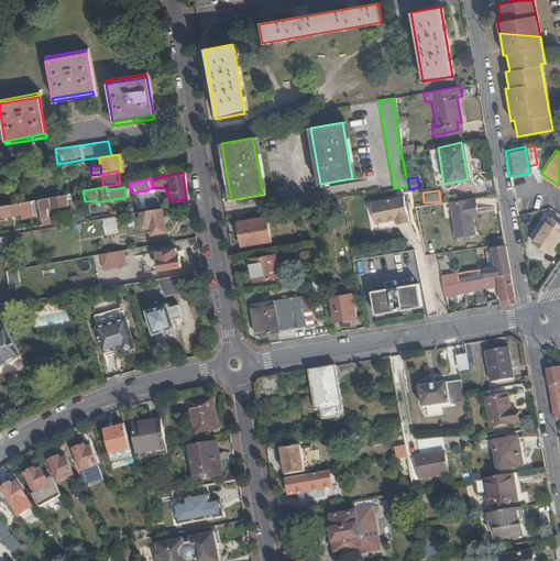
[(37,207),(40,224),(52,222),(52,215),(47,216),(47,207),(64,205),(63,194),(36,198),(37,207)]
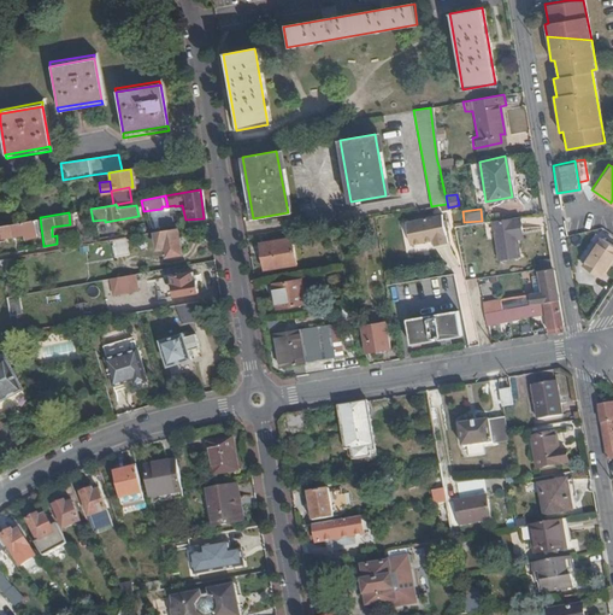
[(432,246),(446,244),(441,216),(404,222),(407,245),(431,241),(432,246)]
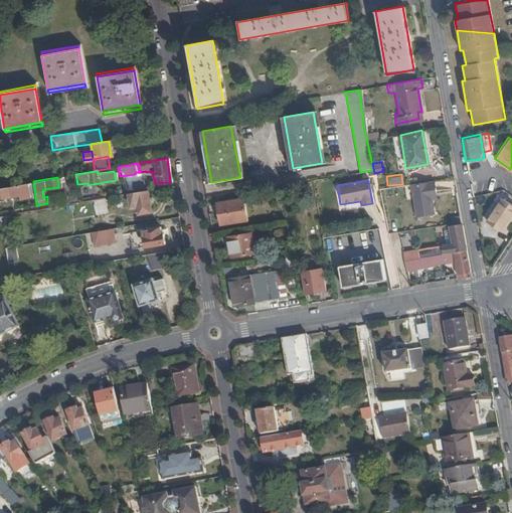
[(436,191),(433,180),(410,184),(415,217),(434,214),(432,197),(431,193),(436,191)]
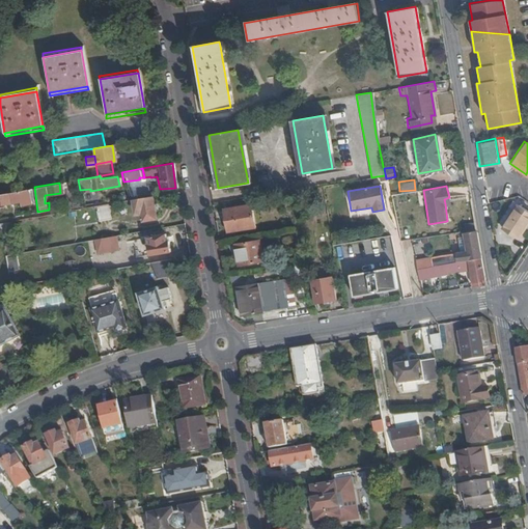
[(0,203),(18,200),(19,203),(31,201),(31,196),(35,195),(34,187),(0,193),(0,203)]
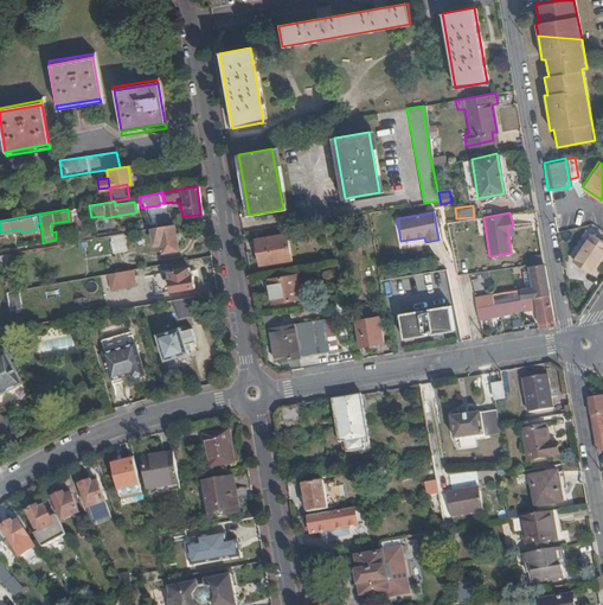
[(177,249),(172,224),(168,224),(148,228),(152,243),(160,242),(161,252),(177,249)]
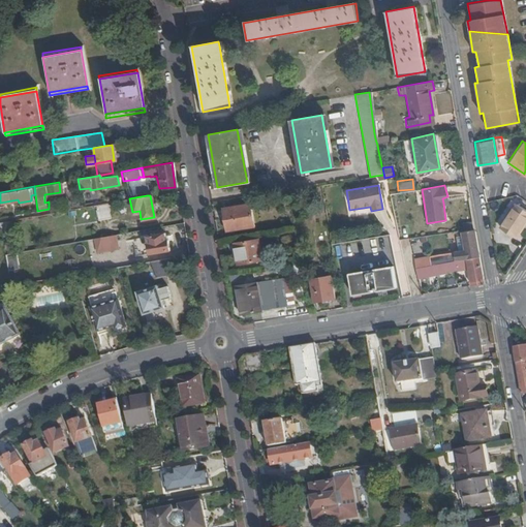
[(525,210),(514,203),(499,225),(514,236),(525,215),(525,210)]
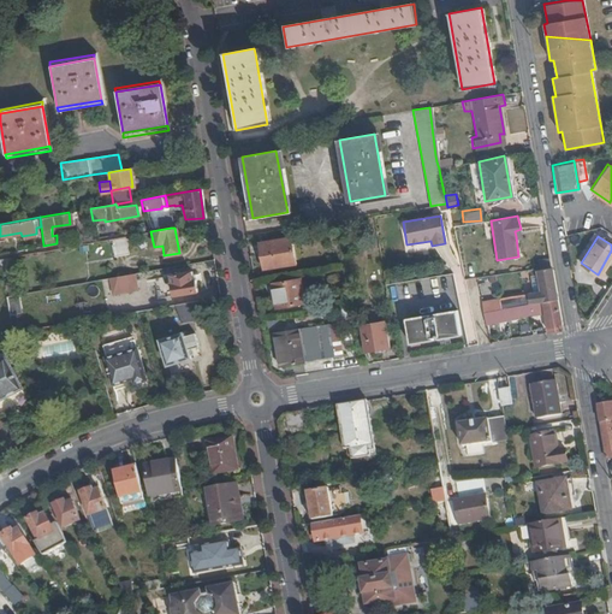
[(125,254),(123,238),(108,241),(111,257),(125,254)]
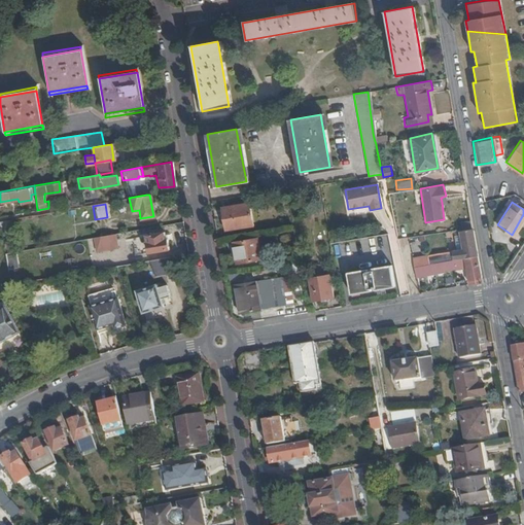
[(224,231),(251,226),(247,204),(220,208),(224,231)]
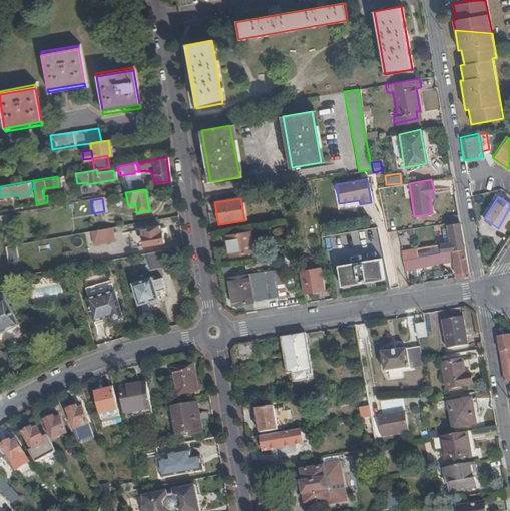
[(1,234),(7,233),(5,224),(10,223),(8,214),(0,216),(0,228),(1,234)]
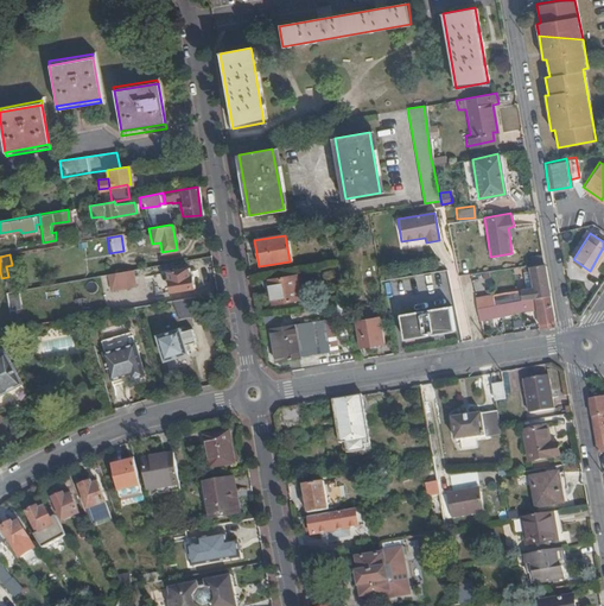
[(548,295),(544,265),(528,269),(533,288),(520,290),(521,300),(548,295)]
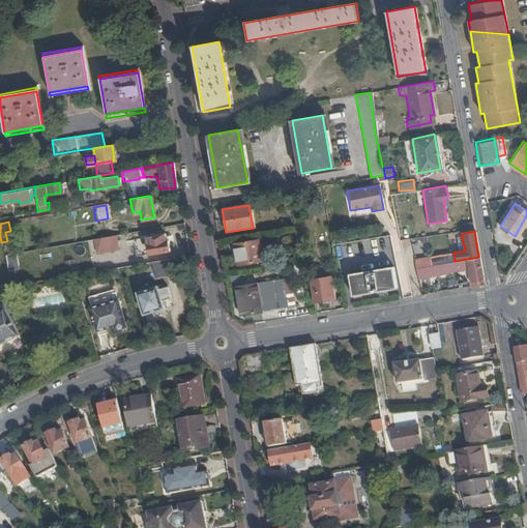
[(162,232),(145,236),(148,254),(168,251),(166,239),(163,239),(162,232)]
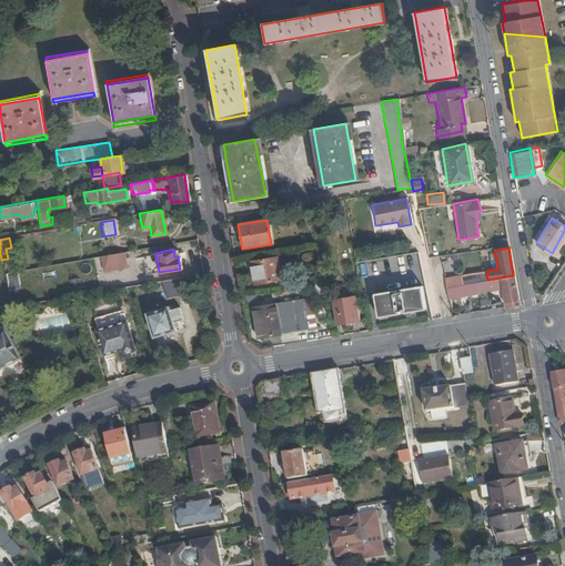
[(120,252),(97,255),(100,270),(122,266),(120,252)]
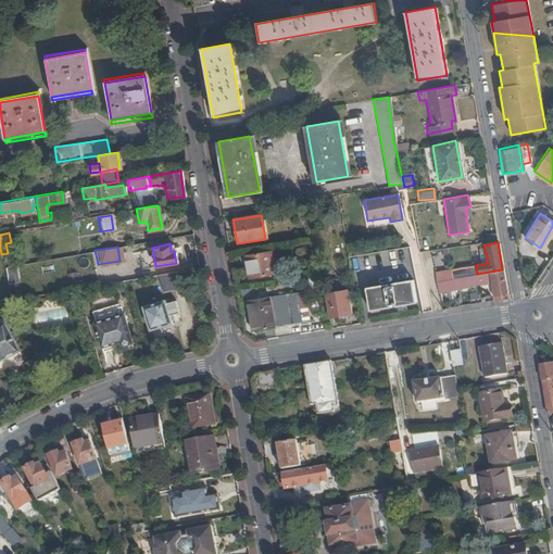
[(8,253),(1,254),(2,266),(10,264),(8,253)]
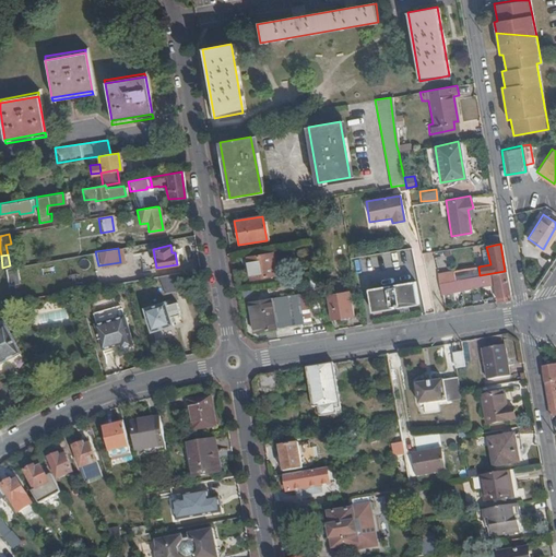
[(249,280),(275,275),(271,255),(246,258),(249,280)]
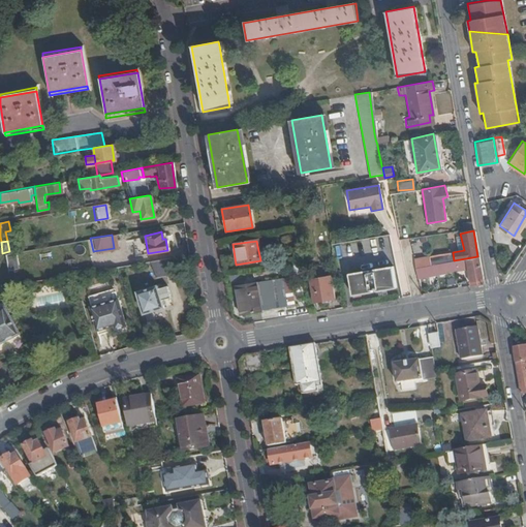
[(413,269),(437,264),(436,254),(411,258),(411,259),(412,264),(413,269)]
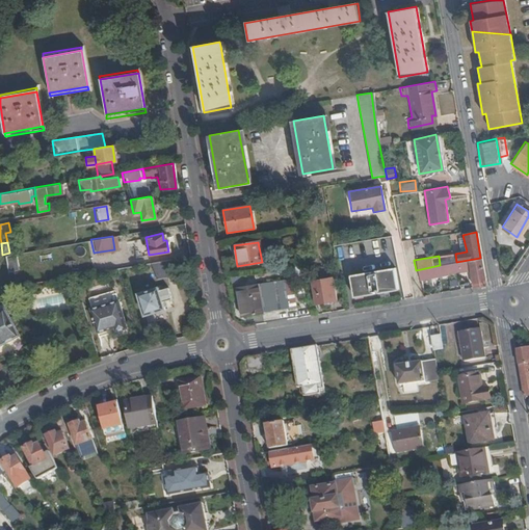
[(480,258),(456,262),(440,265),(416,270),(418,279),(459,270),(458,268),(469,266),(472,287),(485,284),(480,258)]
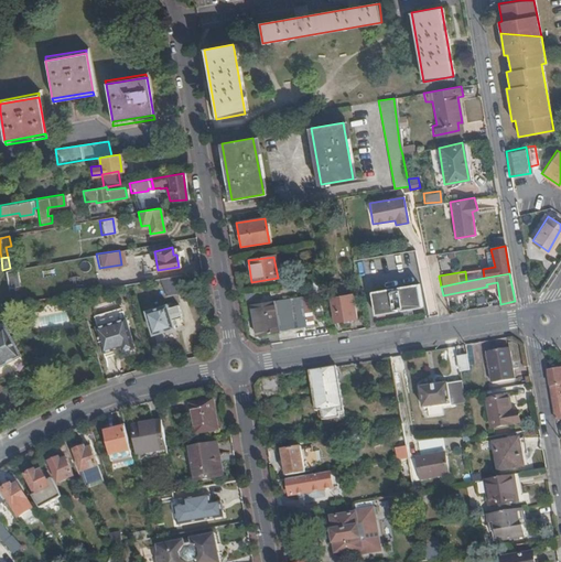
[(181,276),(158,280),(161,298),(183,293),(181,276)]
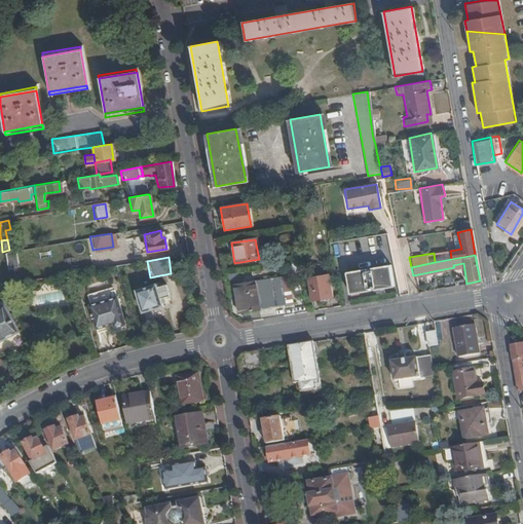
[(345,271),(348,293),(393,286),(389,264),(345,271)]
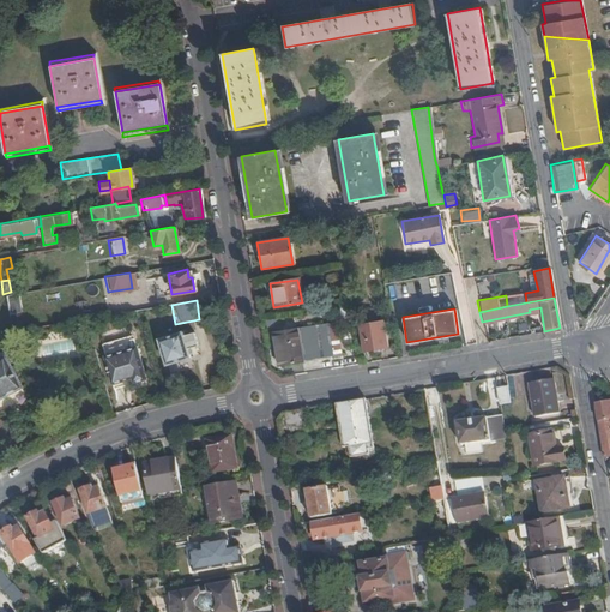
[(109,323),(107,315),(98,316),(100,324),(109,323)]
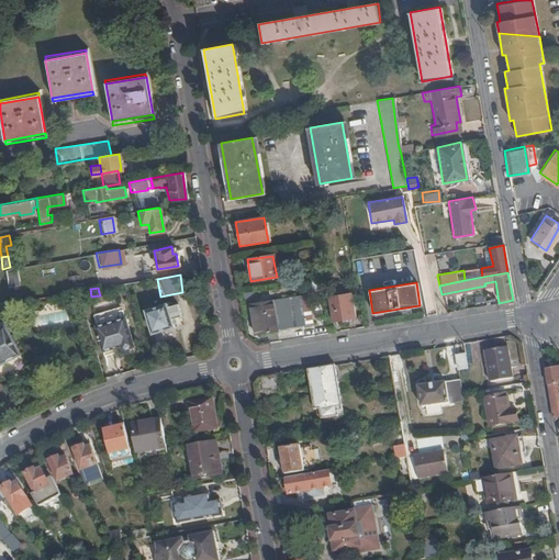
[(332,320),(354,316),(349,293),(328,297),(332,320)]
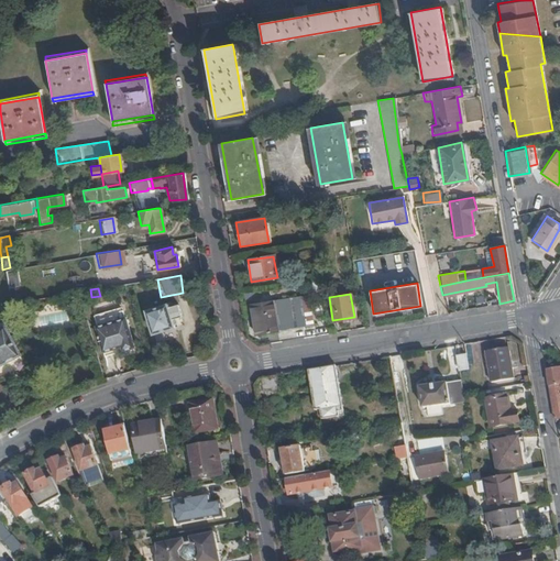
[(249,305),(254,333),(305,326),(300,305),(299,296),(249,305)]
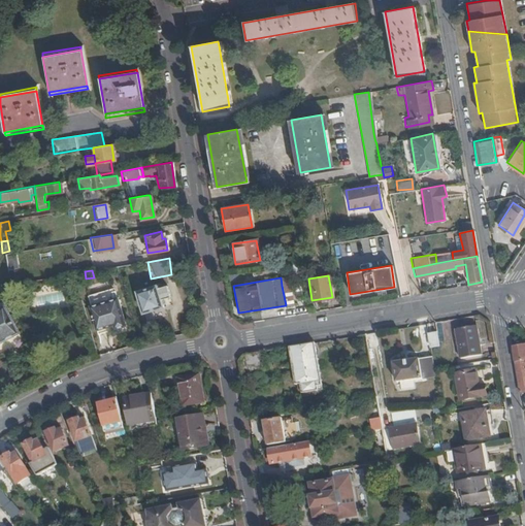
[(143,311),(163,306),(161,299),(170,296),(167,285),(158,288),(157,284),(137,290),(143,311)]
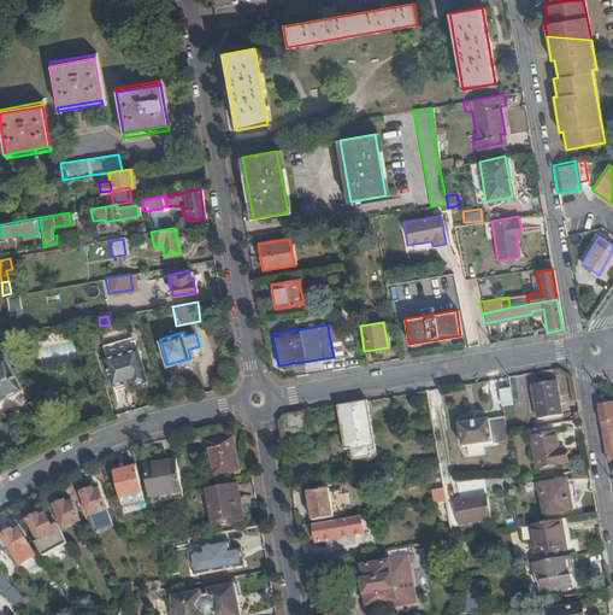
[(10,333),(0,334),(0,347),(16,345),(11,333),(10,333)]
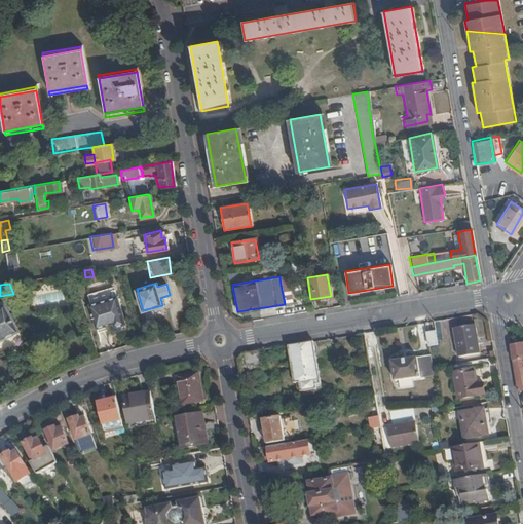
[(281,285),(285,304),(291,303),(288,284),(286,285),(281,285)]
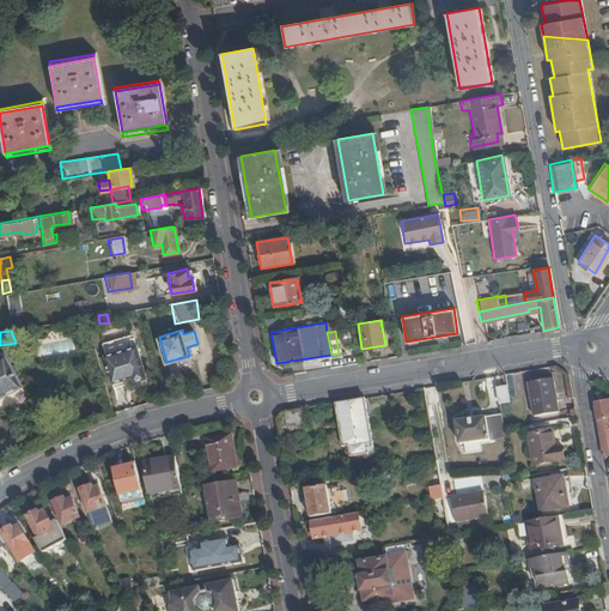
[(101,343),(104,354),(134,345),(131,334),(101,343)]
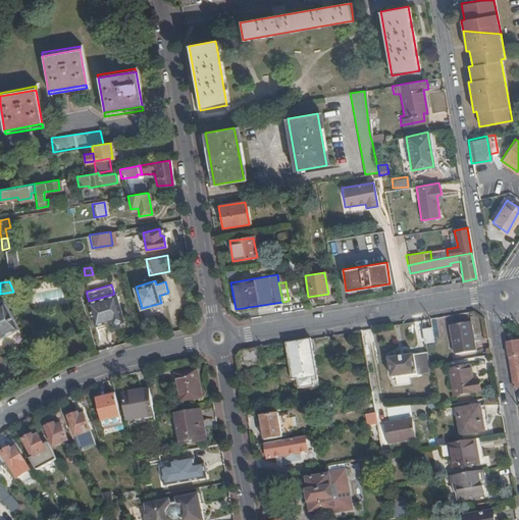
[(113,324),(124,321),(115,294),(114,294),(89,301),(87,302),(95,326),(112,321),(113,324)]
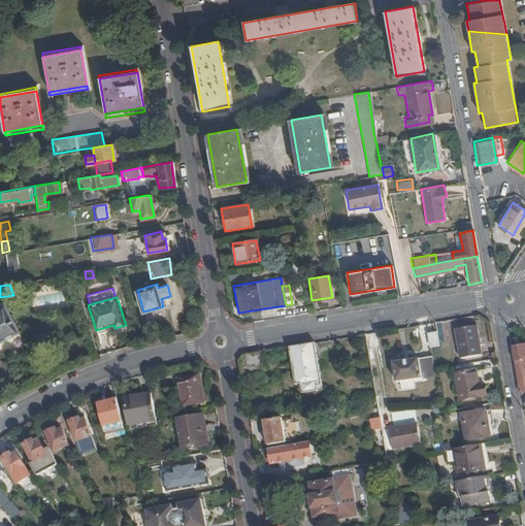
[(3,306),(0,307),(0,341),(18,332),(5,309),(3,306)]
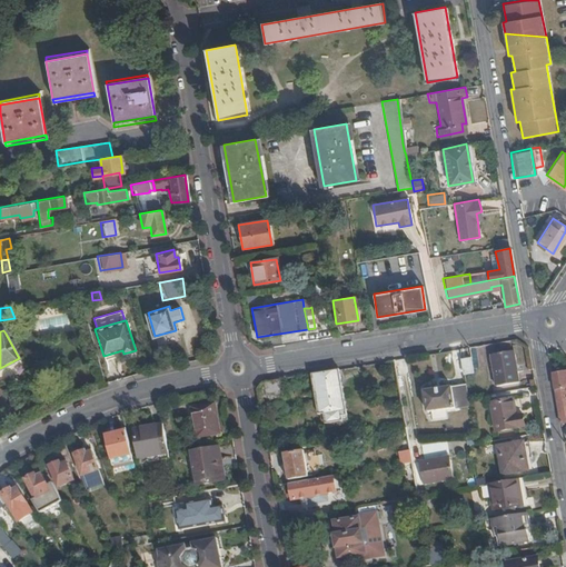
[(518,383),(513,351),(489,355),(495,386),(518,383)]
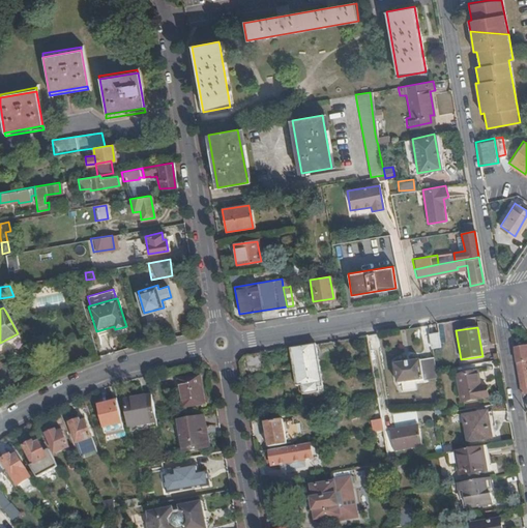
[(427,335),(430,349),(439,348),(437,333),(427,335)]
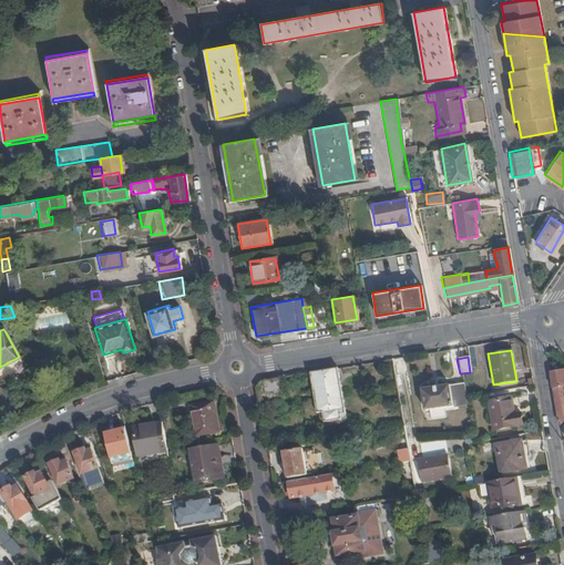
[(563,367),(547,370),(551,388),(562,386),(563,390),(563,389),(563,367)]
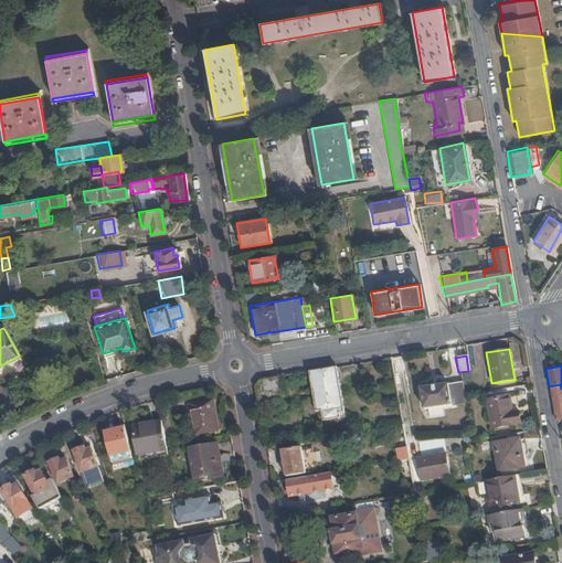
[(335,367),(308,371),(314,411),(319,410),(320,420),(324,420),(324,423),(339,421),(339,417),(342,416),(335,367)]
